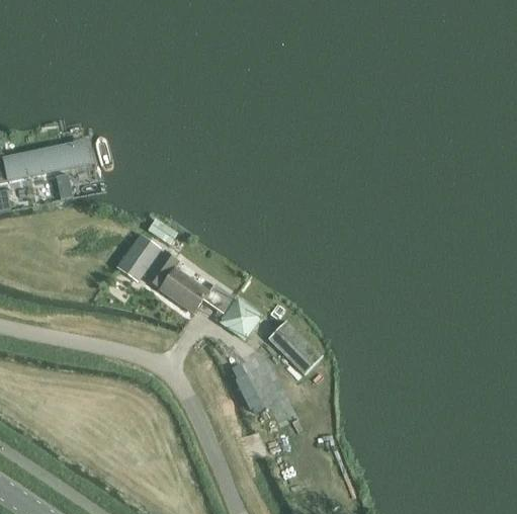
[(86,140),(4,159),(8,180),(91,162),(86,140)]
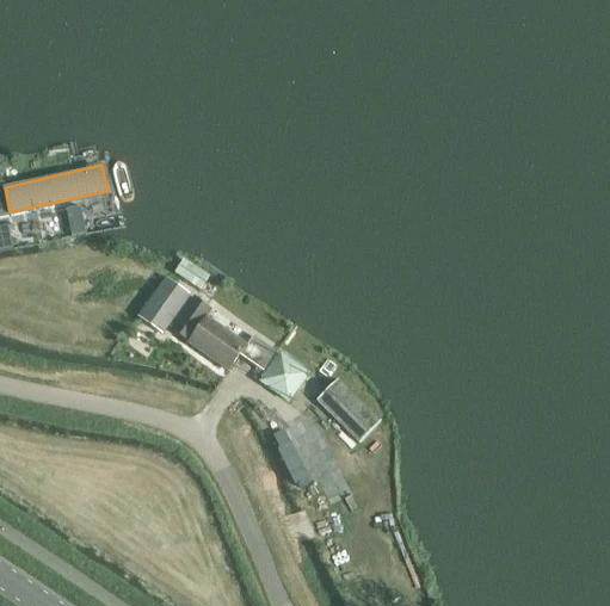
[(67,206),(72,233),(85,229),(79,204),(67,206)]
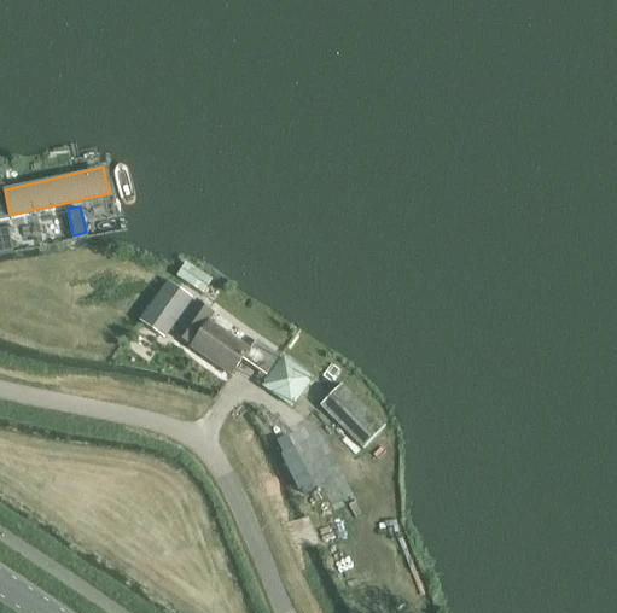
[(0,249),(12,246),(7,225),(0,226),(0,249)]
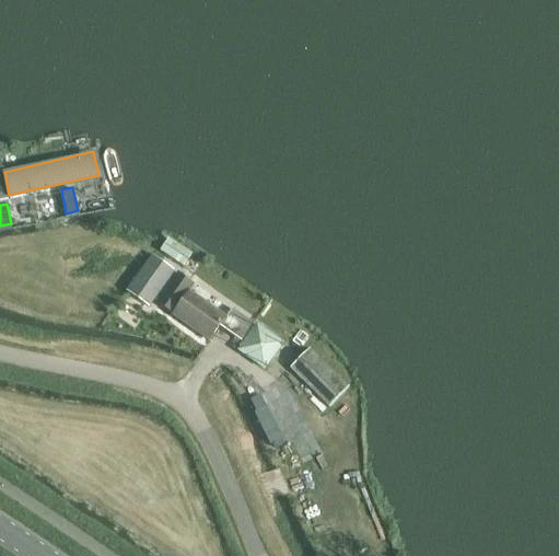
[(182,264),(190,251),(167,235),(159,247),(182,264)]
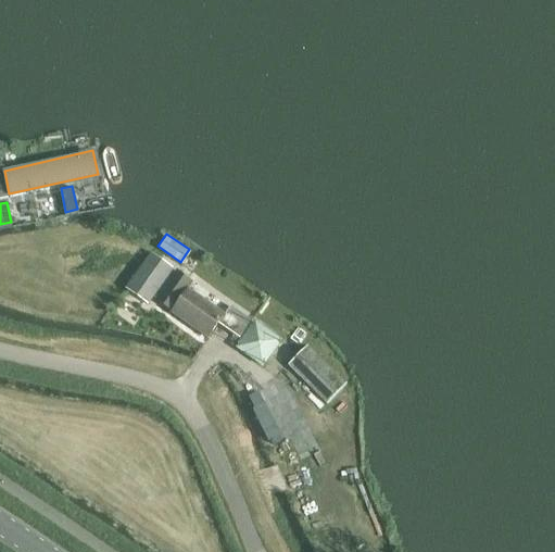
[(148,301),(174,265),(150,250),(125,285),(148,301)]
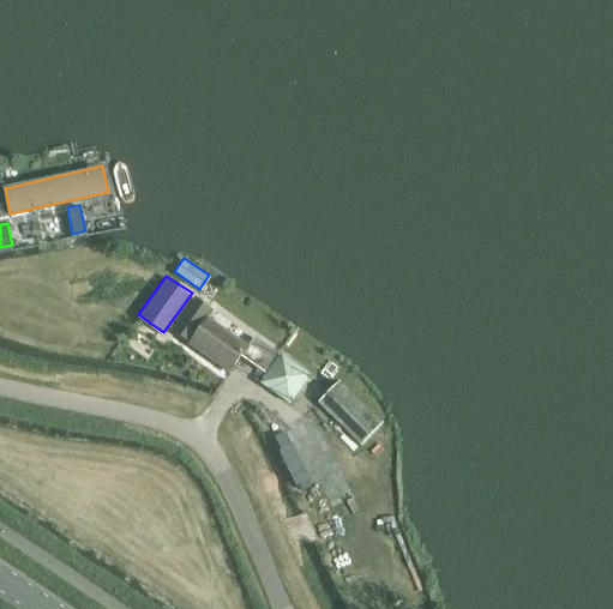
[(277,350),(194,295),(168,335),(218,368),(232,349),(264,369),(277,350)]
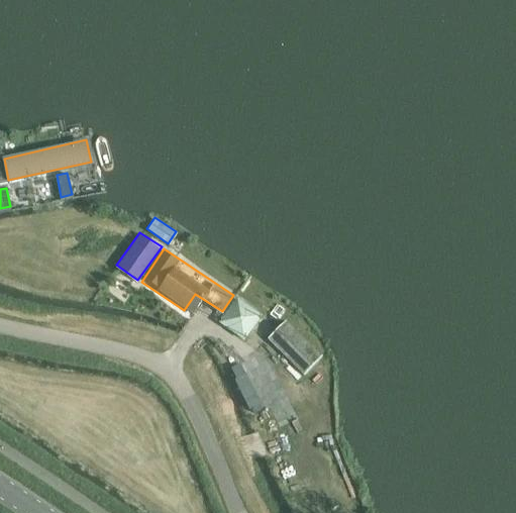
[(243,336),(262,313),(236,294),(218,319),(243,336)]
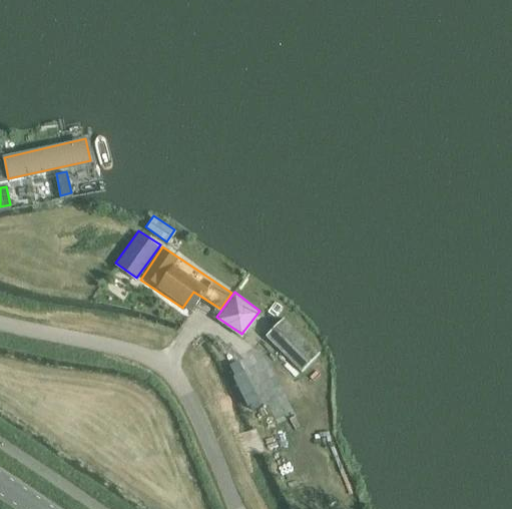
[(283,316),(265,335),(302,370),(319,352),(283,316)]
